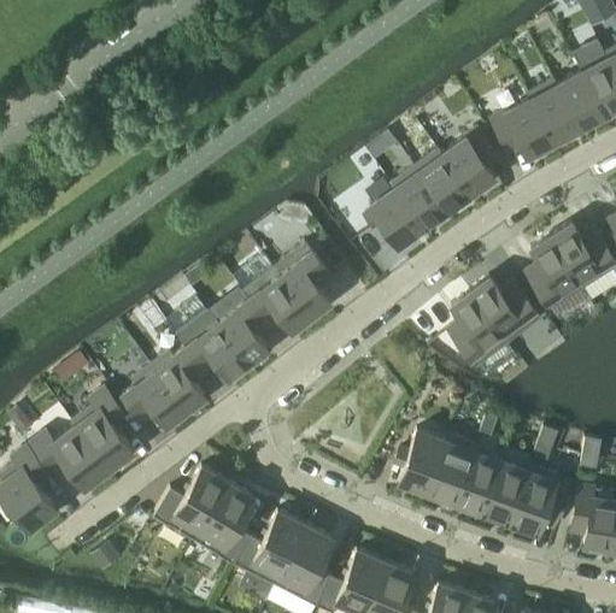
[(615,69),(609,56),(584,70),(606,113),(615,107),(615,69)]
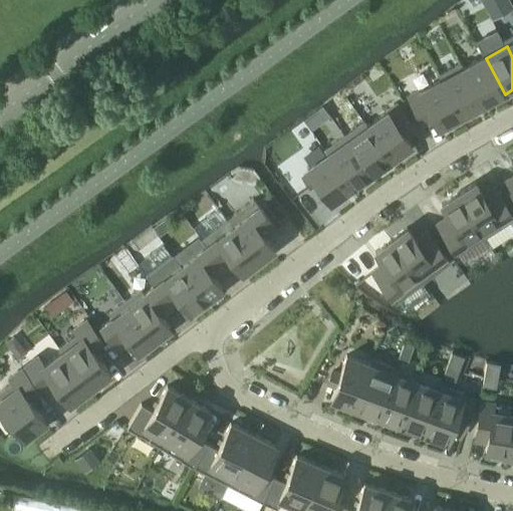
[(505,94),(486,58),(464,69),(483,106),(505,94)]
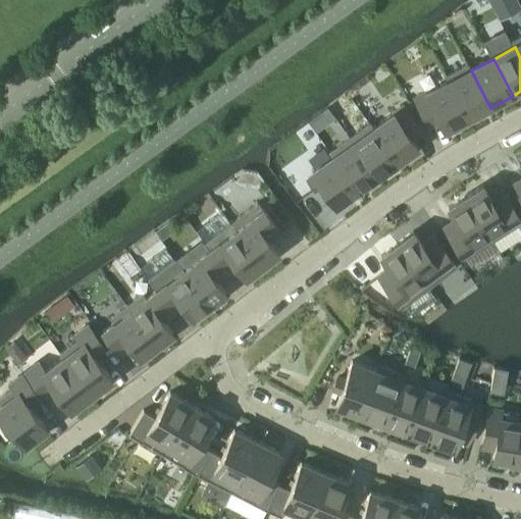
[(490,108),(471,70),(468,66),(448,78),(450,82),(469,118),(490,108)]
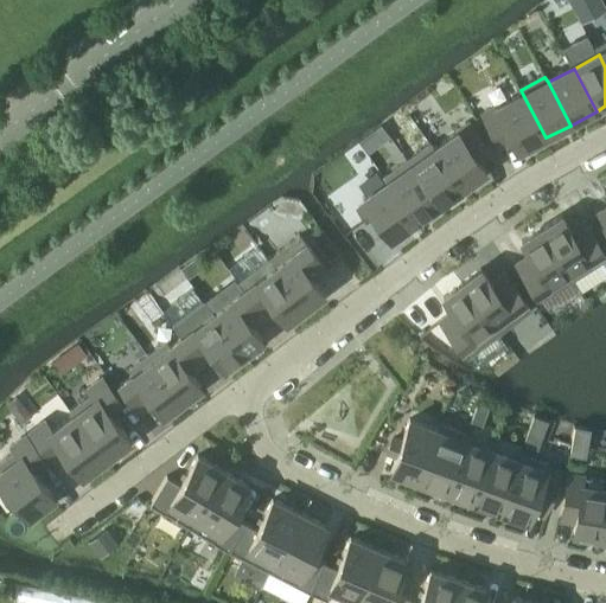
[(546,138),(523,95),(495,110),(512,142),(518,153),(546,138)]
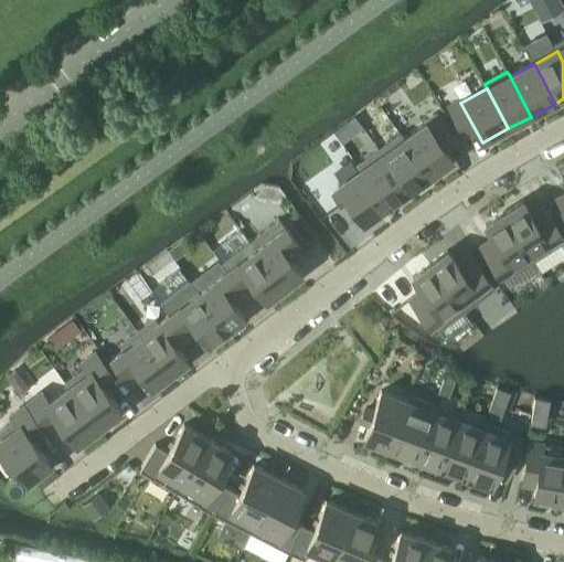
[(477,133),(460,103),(449,109),(465,138),(477,133)]
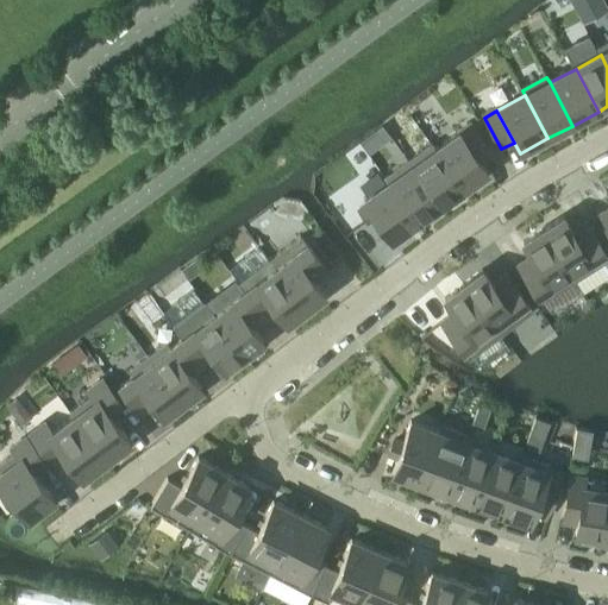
[(491,156),(470,126),(459,134),(480,164),(490,156),(491,156)]
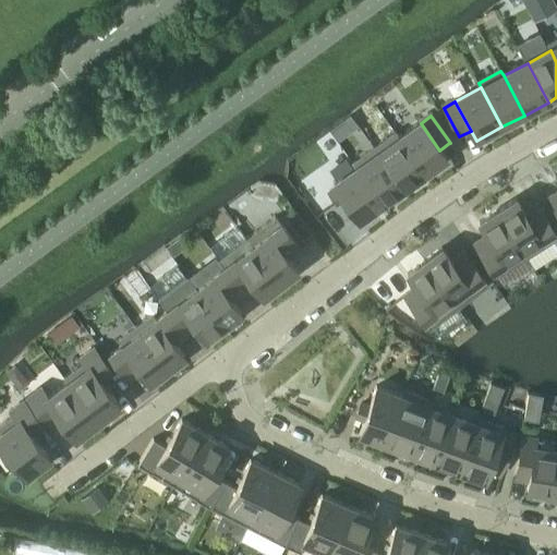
[(439,151),(421,123),(401,137),(399,139),(425,175),(446,159),(439,151)]
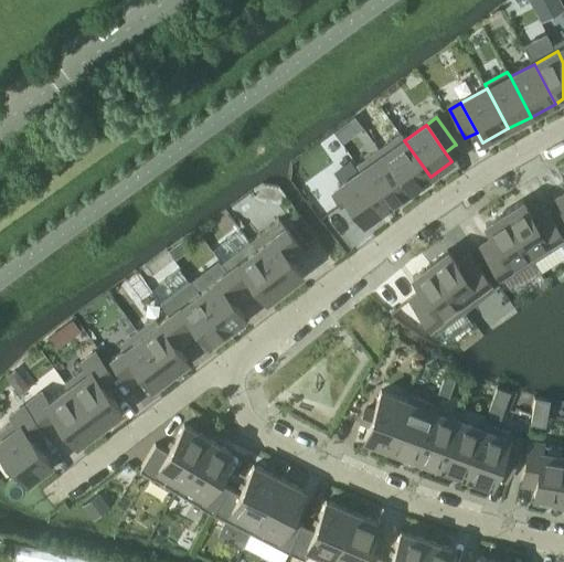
[(431,177),(404,140),(401,136),(380,151),(408,192),(431,177)]
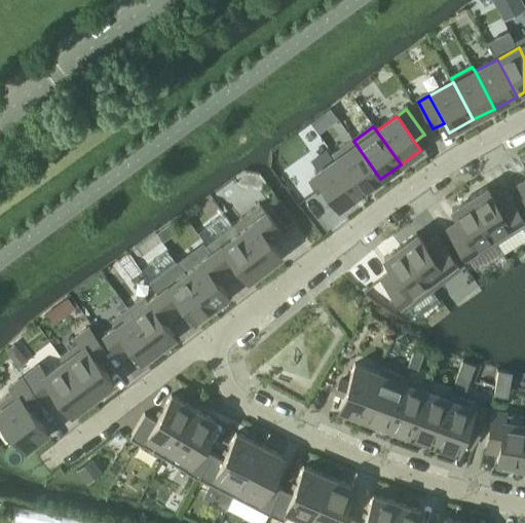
[(380,179),(353,141),(333,155),(336,159),(360,193),(380,179)]
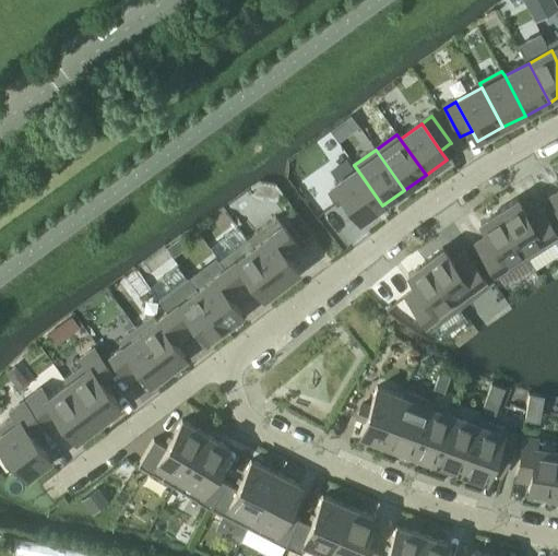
[(382,205),(357,169),(334,186),(336,190),(344,201),(359,222),(382,205)]
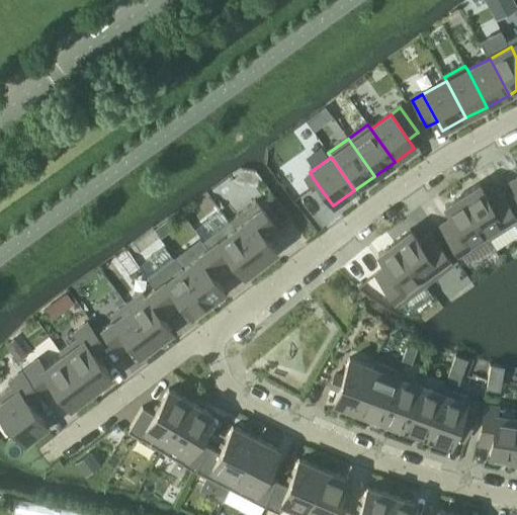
[(319,186),(312,176),(306,180),(313,190),(319,186)]
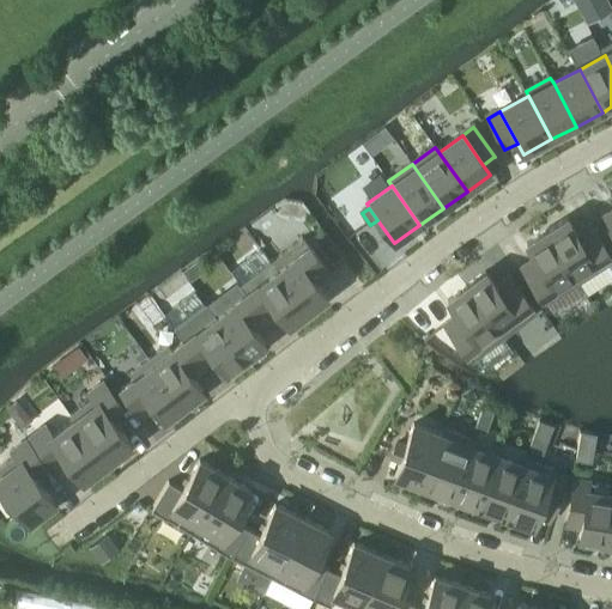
[(611,261),(591,227),(576,236),(567,221),(547,233),(580,285),(611,265),(611,261)]
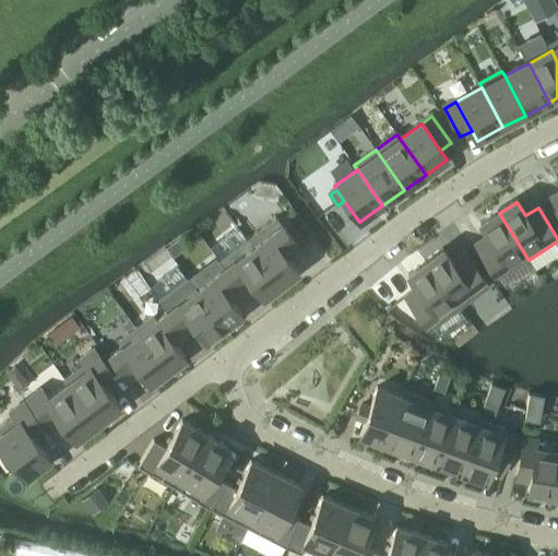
[(529,260),(499,213),(481,225),(489,238),(476,246),(497,280),(529,260)]
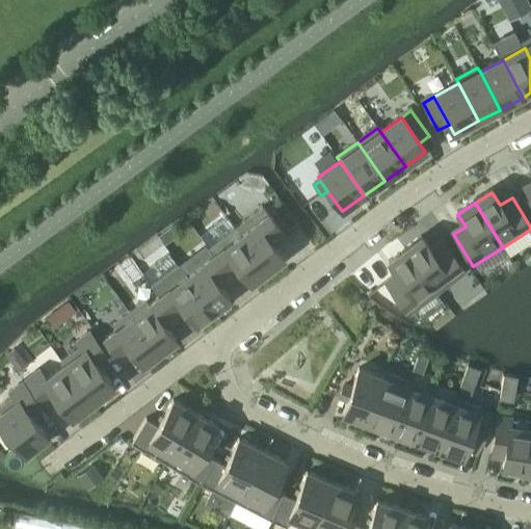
[(274,247),(286,239),(268,215),(240,236),(267,272),(284,260),(274,247)]
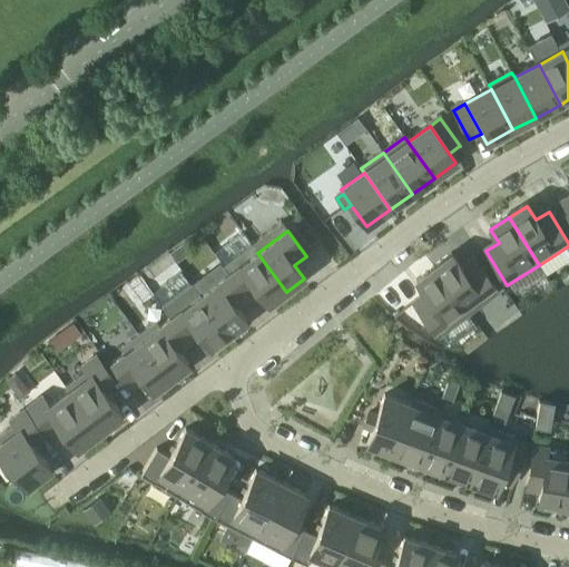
[(286,292),(257,253),(228,275),(247,301),(258,292),(268,305),(286,292)]
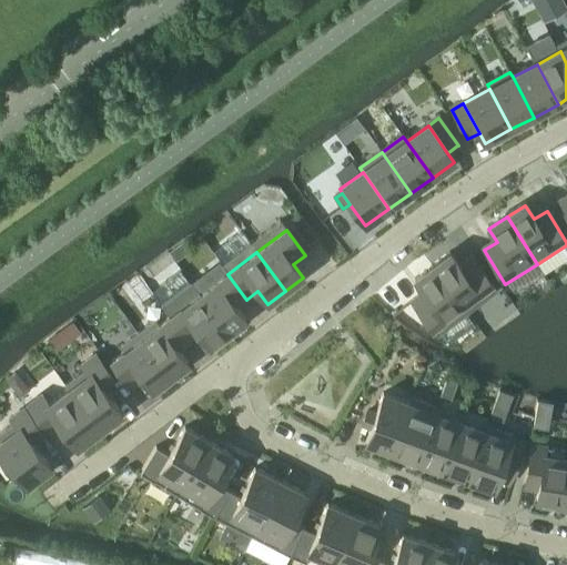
[(449,255),(433,268),(468,315),(497,293),(472,259),(459,268),(449,255)]
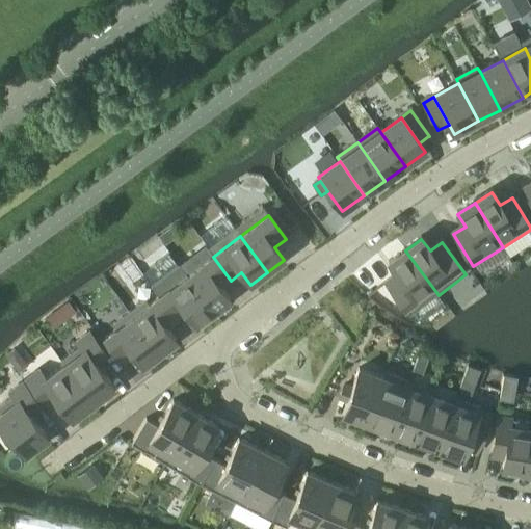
[(397,275),(386,284),(410,316),(439,295),(405,250),(389,263),(397,275)]
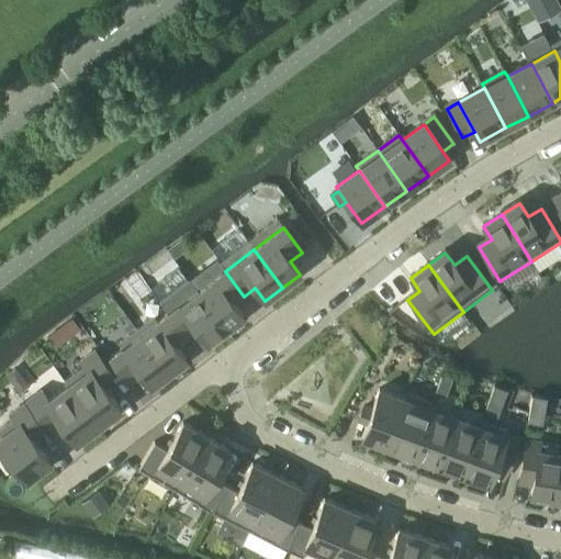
[(233,304),(244,297),(225,271),(197,293),(225,331),(243,317),(233,304)]
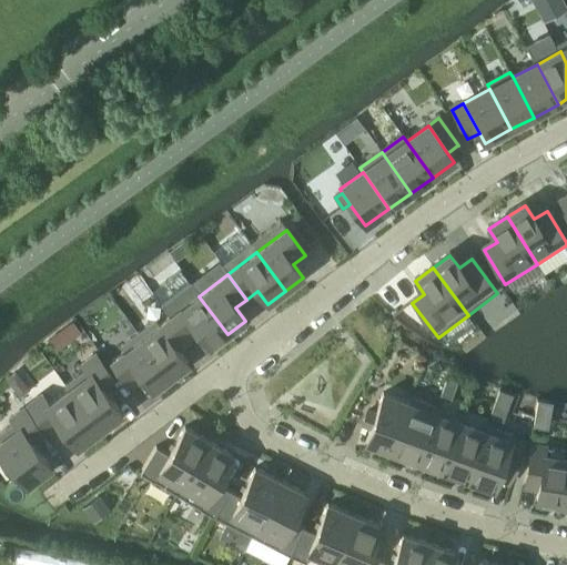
[(228,334),(199,296),(195,292),(178,305),(181,309),(170,318),(189,343),(201,334),(210,347),(228,334)]
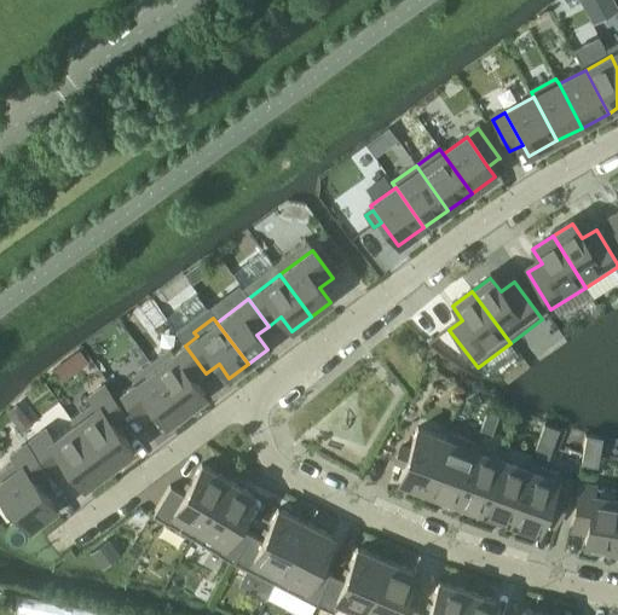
[(194,383),(206,373),(185,346),(173,355),(169,350),(150,365),(185,411),(204,396),(194,383)]
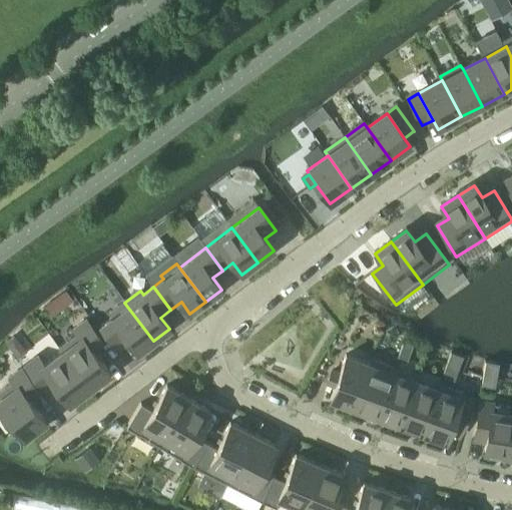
[(153,341),(124,303),(109,315),(111,319),(100,327),(118,350),(129,342),(138,353),(153,341)]
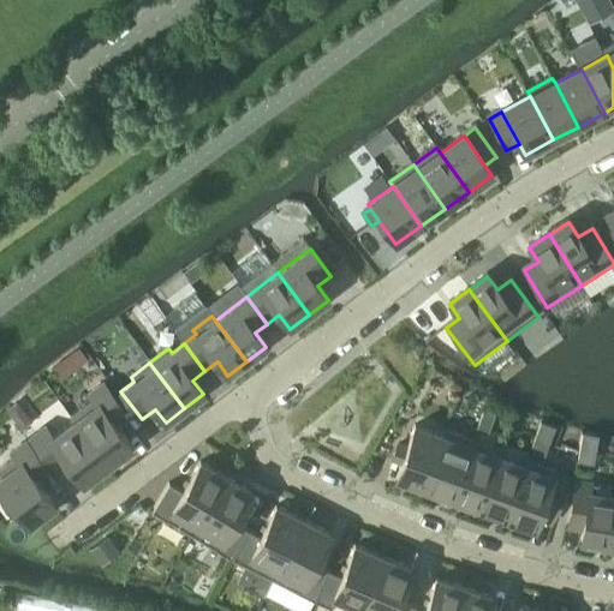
[(123,412),(103,387),(89,397),(93,402),(95,400),(111,421),(123,412)]
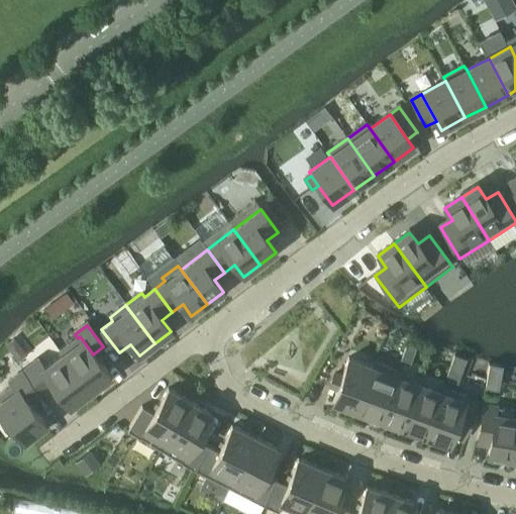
[(110,378),(93,354),(80,336),(78,338),(60,352),(63,356),(90,393),(110,378)]
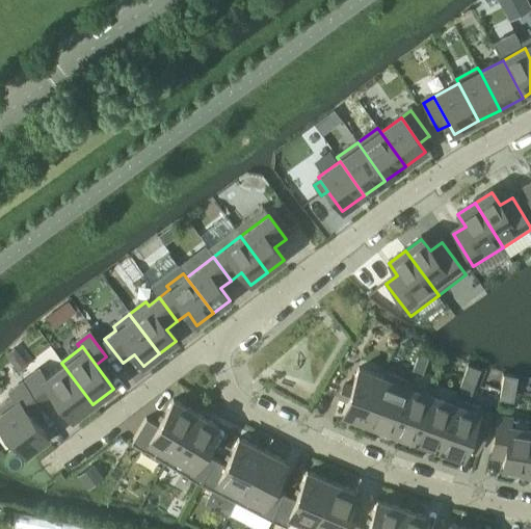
[(428,360),(419,356),(412,374),(422,378),(428,360)]
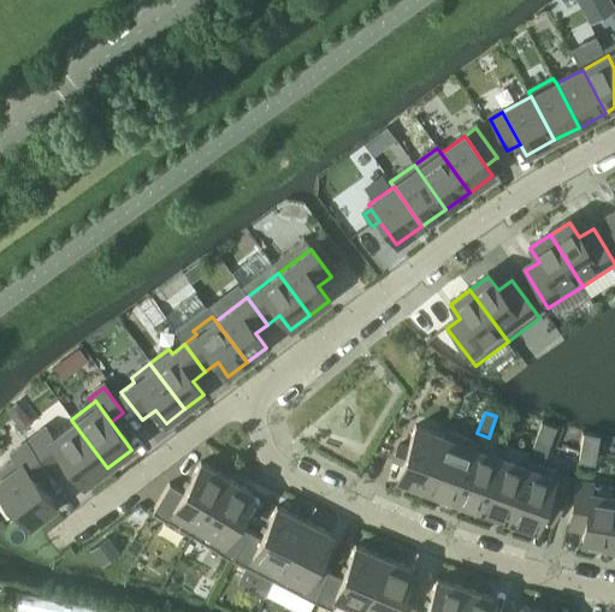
[(107,468),(75,425),(53,440),(51,443),(63,458),(83,486),(107,468)]
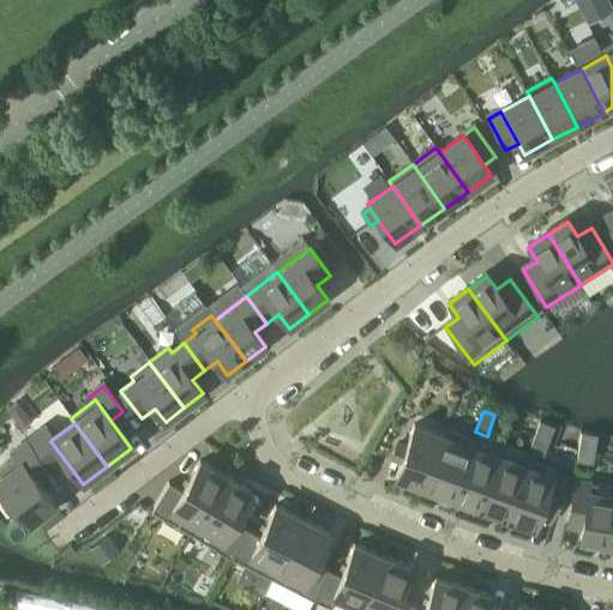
[(424,489),(443,438),(414,427),(406,452),(401,465),(396,478),(424,489)]
